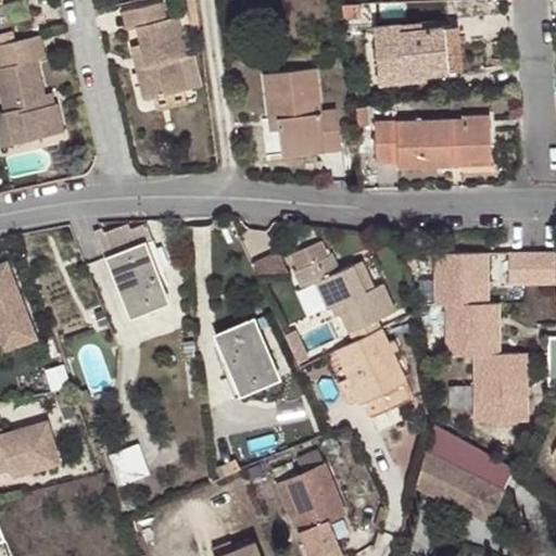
[(149,67),(139,70),(148,103),(188,92),(180,62),(191,60),(180,20),(168,21),(164,4),(126,14),(130,32),(140,30),(144,47),(149,67)]
